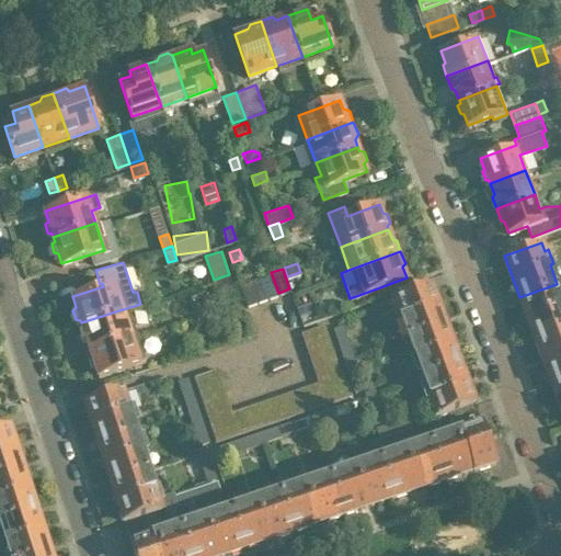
[(261,276),(267,296),(278,293),(271,272),(261,276)]
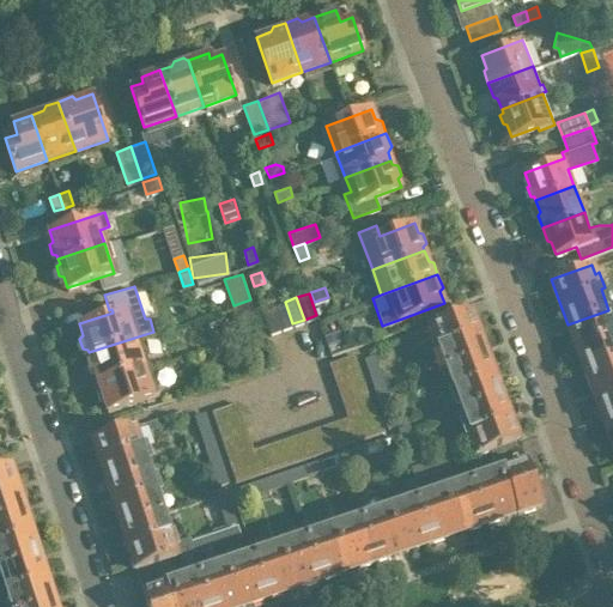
[(248,325),(259,321),(252,301),(234,305),(241,325),(248,322),(248,325)]
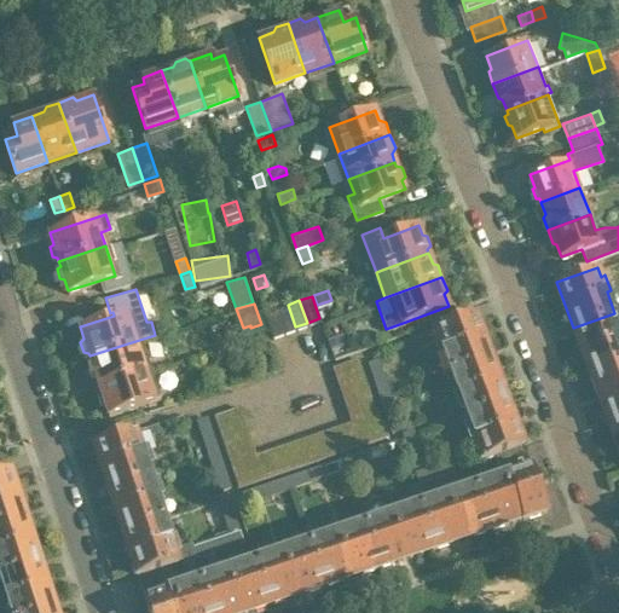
[(288,305),(276,308),(283,331),(295,327),(288,305)]
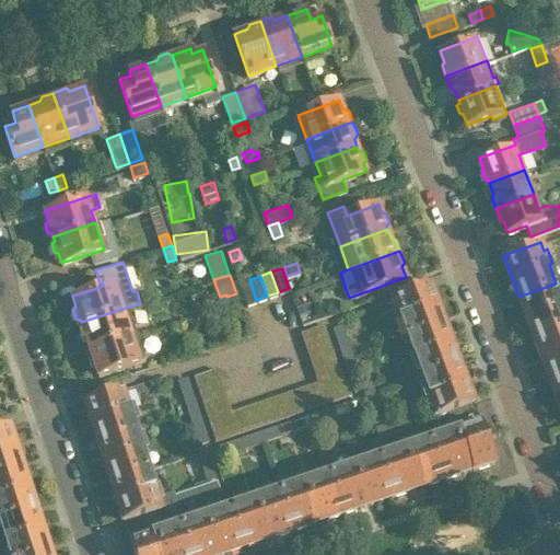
[(240,282),(243,291),(247,303),(256,300),(249,279),(240,282)]
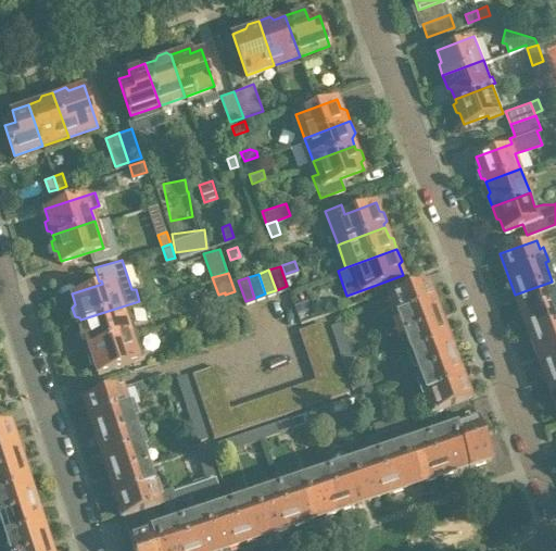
[(399,315),(405,333),(441,320),(427,279),(390,293),(393,303),(390,304),(394,316),(399,315)]
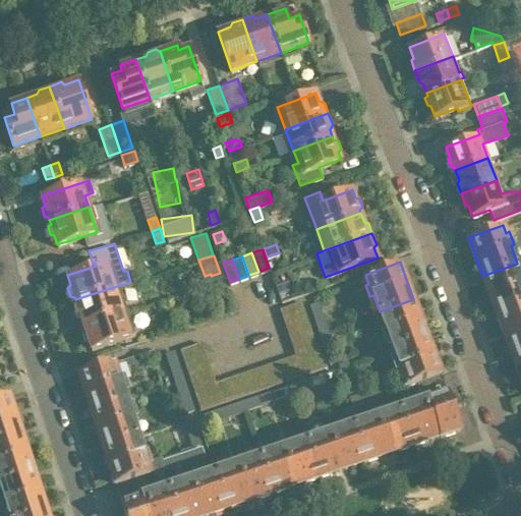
[(498,314),(520,305),(520,273),(517,264),(482,276),(498,314)]
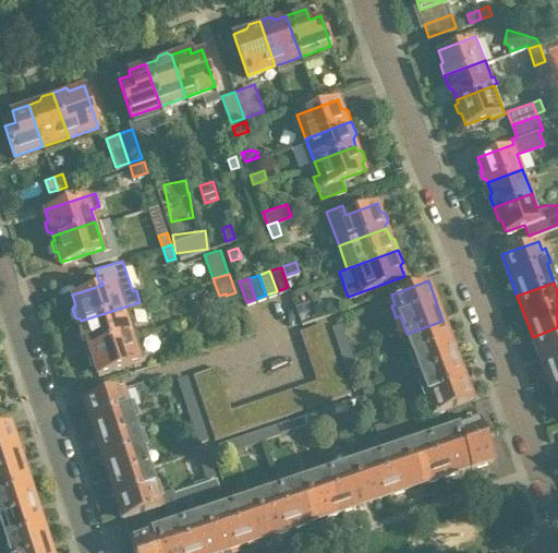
[(240,312),(235,299),(222,303),(226,311),(232,314),(240,312)]
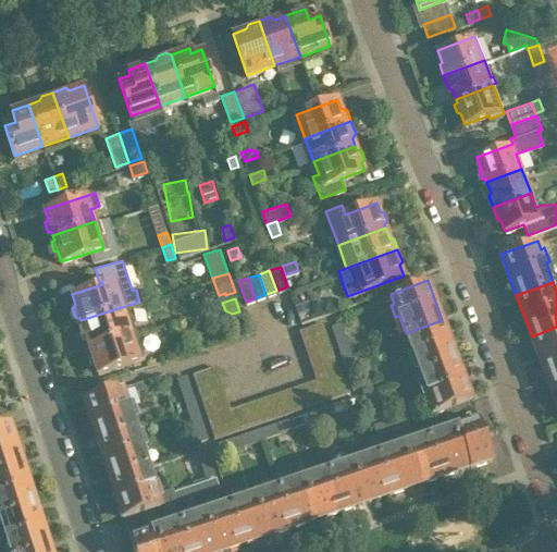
[(295,304),(298,314),(311,309),(309,299),(295,304)]
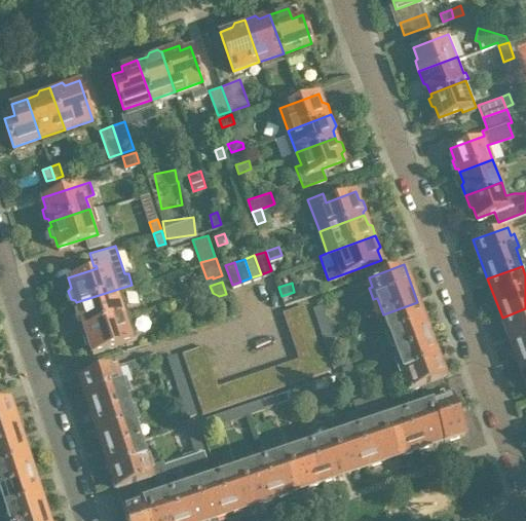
[(115,290),(76,302),(77,306),(74,309),(77,318),(81,318),(84,326),(123,313),(115,290)]
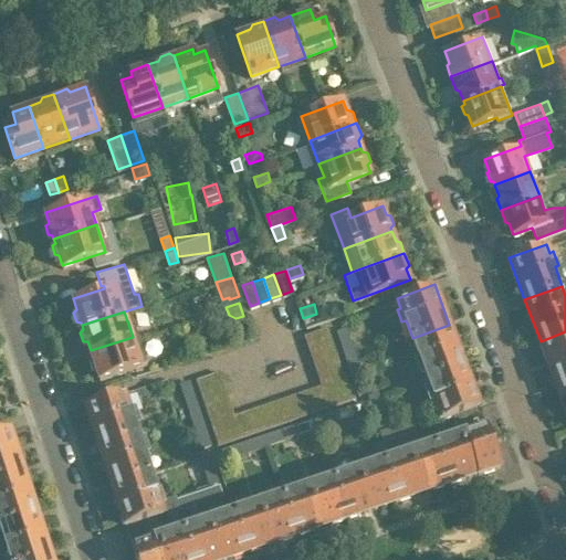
[(327,325),(308,331),(305,333),(308,346),(332,338),(327,325)]
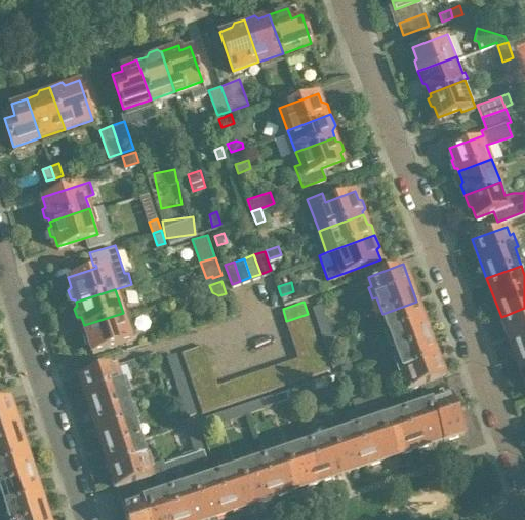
[(431,338),(416,302),(382,314),(389,331),(385,332),(390,346),(394,344),(396,351),(431,338)]
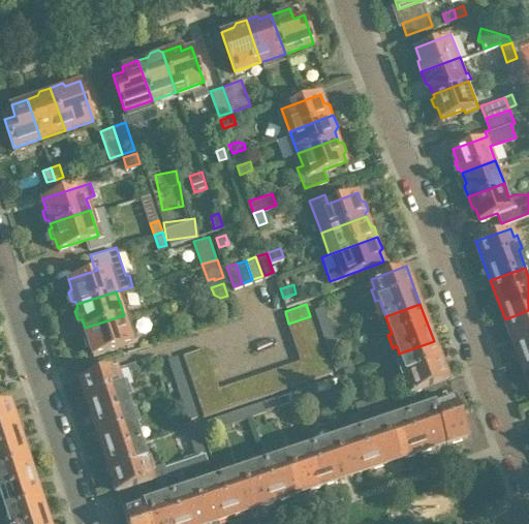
[(343,365),(323,306),(315,308),(335,367),(343,365)]
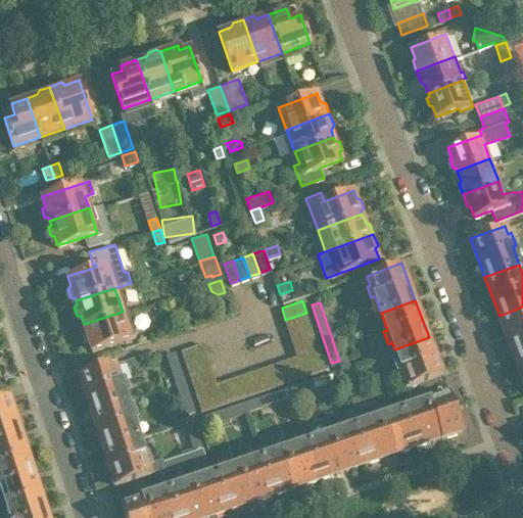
[(522,307),(500,316),(514,355),(522,351),(522,307)]
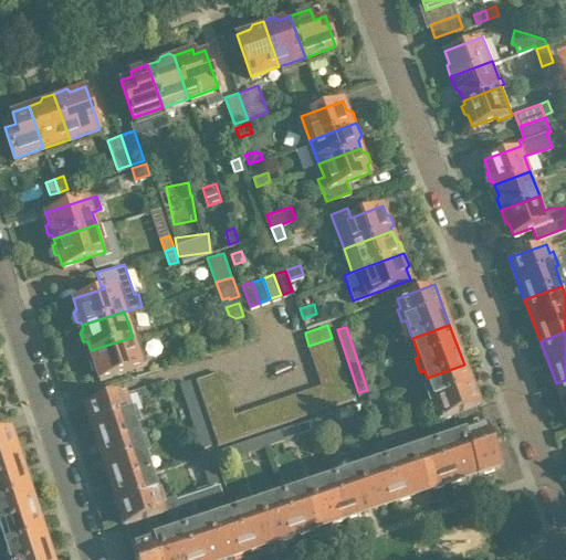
[(133,337),(91,350),(92,355),(88,359),(91,367),(96,368),(100,378),(142,365),(133,337)]
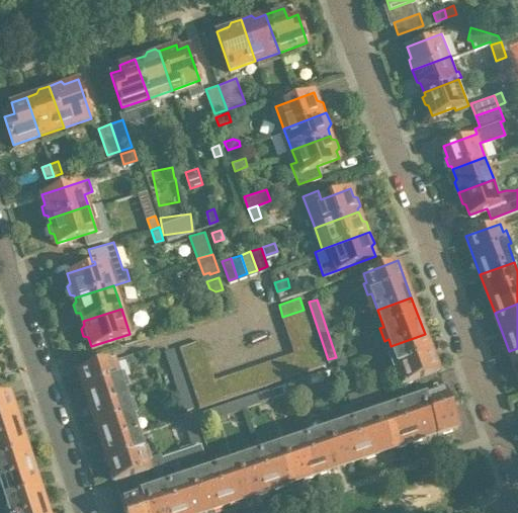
[(308,321),(304,310),(282,317),(286,328),(308,321)]
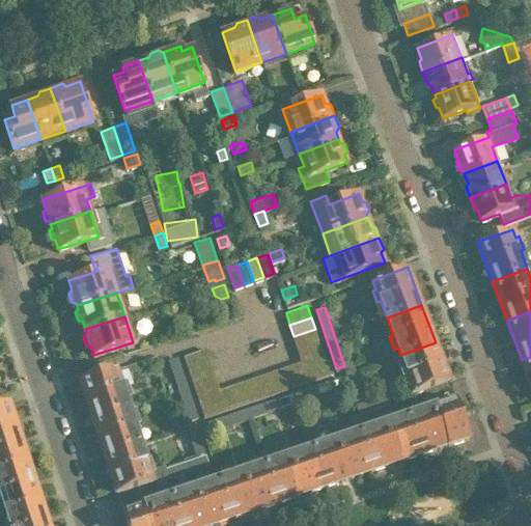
[(319,341),(315,329),(294,336),(298,349),(319,341)]
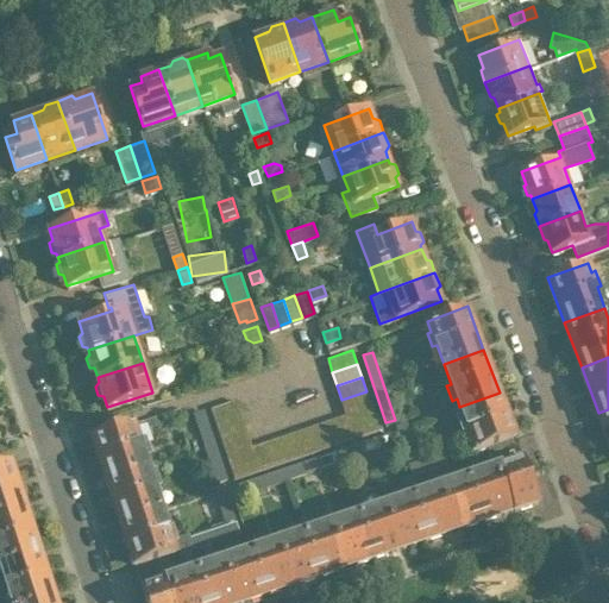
[(371,404),(366,391),(341,400),(346,413),(347,413),(359,408),(371,404)]
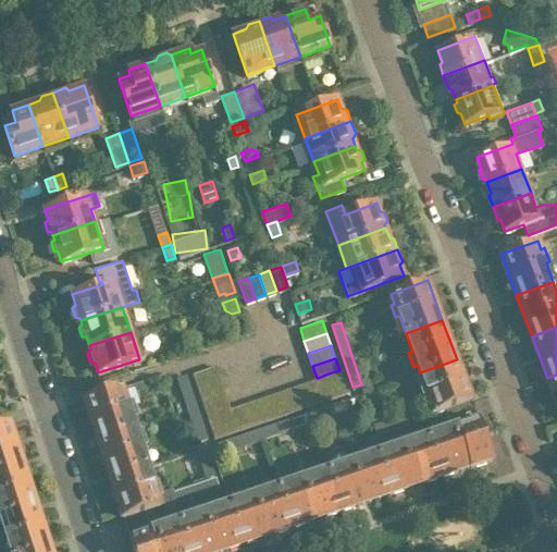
[(471,396),(457,359),(420,372),(423,380),(419,381),(423,395),(428,393),(442,432),(431,437),(443,474),(470,465),(493,457),(480,418),(471,396)]
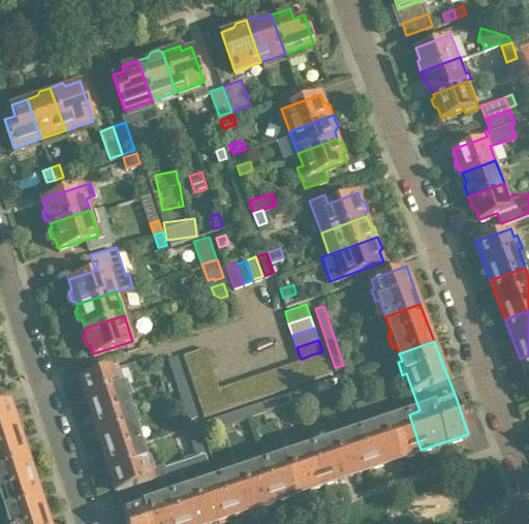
[(187,363),(209,356),(205,345),(183,352),(187,363)]
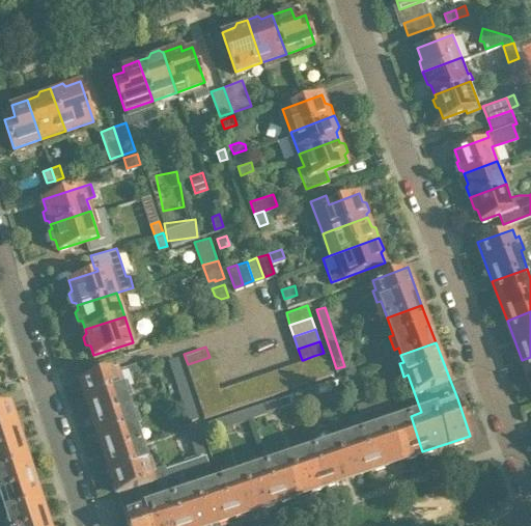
[(330,372),(324,353),(313,356),(319,376),(330,372)]
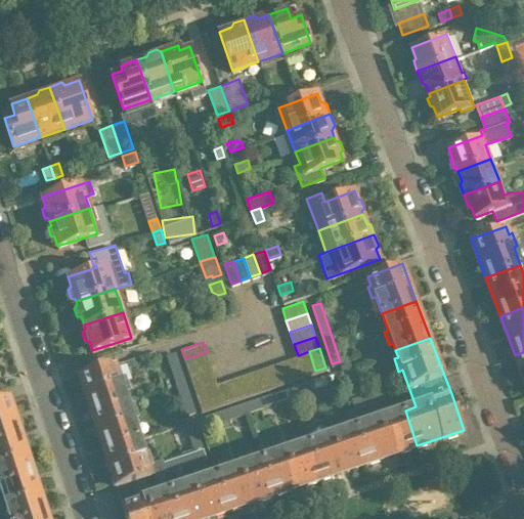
[(195,409),(176,351),(168,354),(187,412),(195,409)]
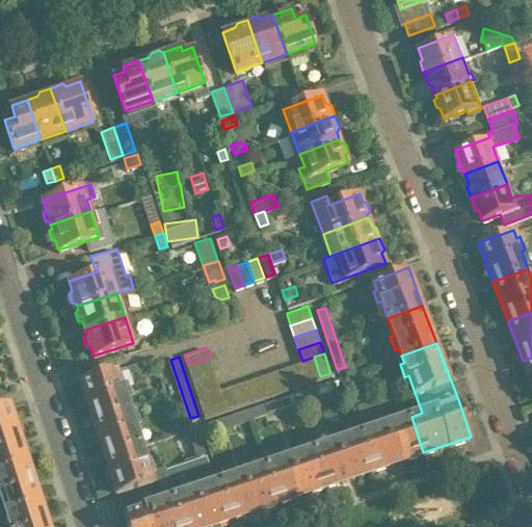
[(320,376),(314,357),(303,361),(310,380),(320,376)]
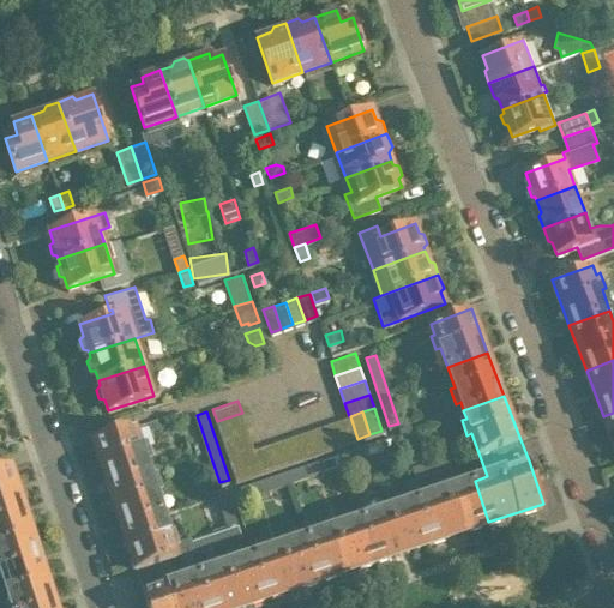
[(217,421),(221,433),(246,425),(242,413),(217,421)]
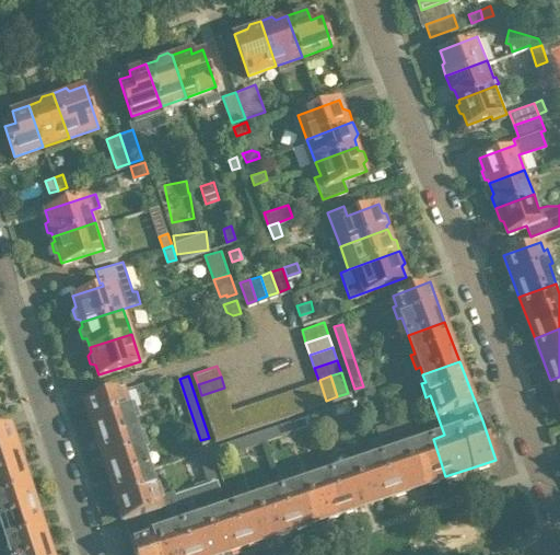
[(559,377),(550,380),(559,407),(559,377)]
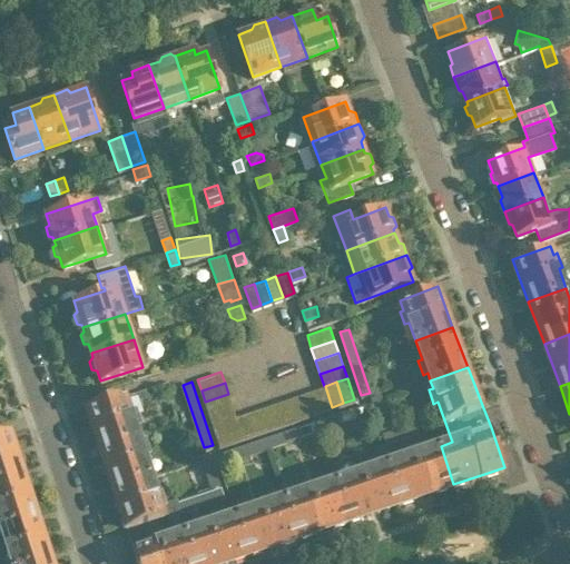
[(332,407),(325,386),(324,386),(313,389),(321,411),(332,407)]
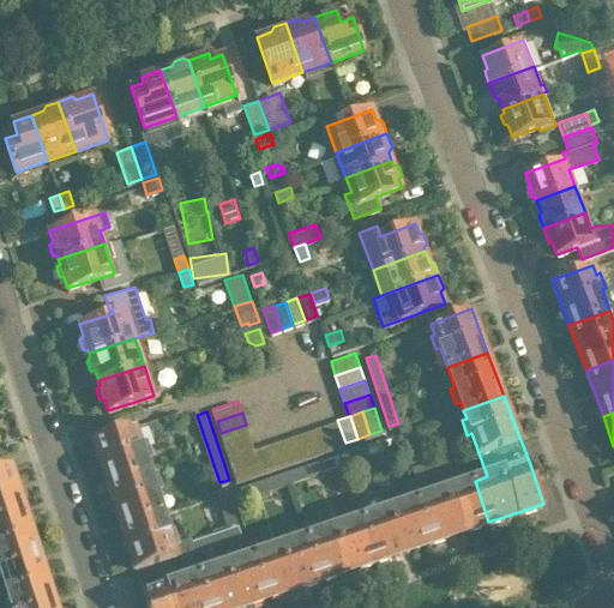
[(337,420),(325,425),(333,447),(345,443),(337,420)]
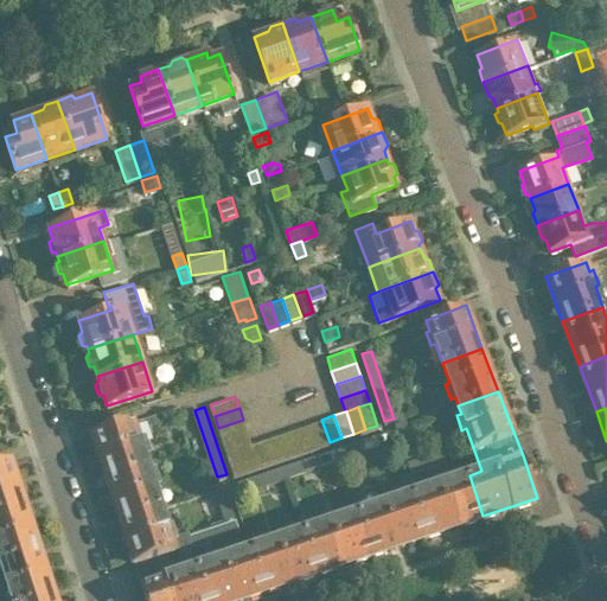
[(91,433),(106,475),(146,462),(144,454),(148,453),(144,439),(140,441),(133,419),(91,433)]
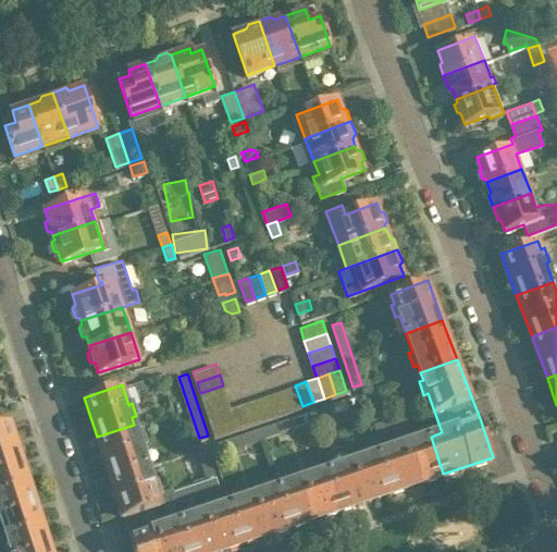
[(203,404),(226,396),(223,385),(200,393),(203,404)]
